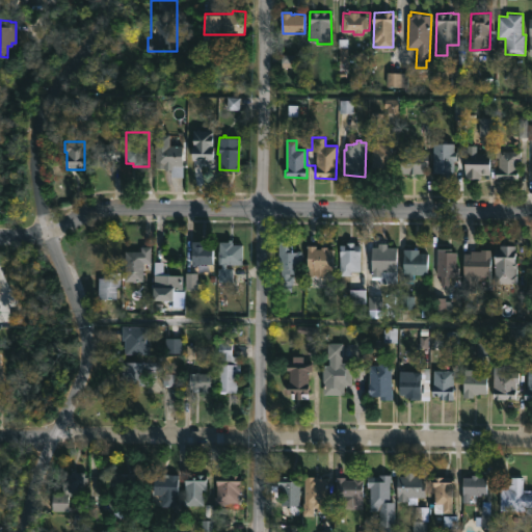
[(392,141),(391,174),(373,174),(372,145),(376,145),(376,141),(392,141)]
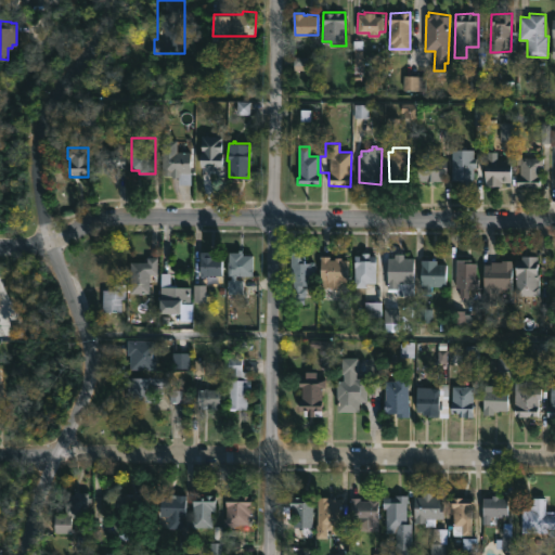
[(107,171),(95,171),(97,149),(125,149),(125,168),(108,168),(107,171)]
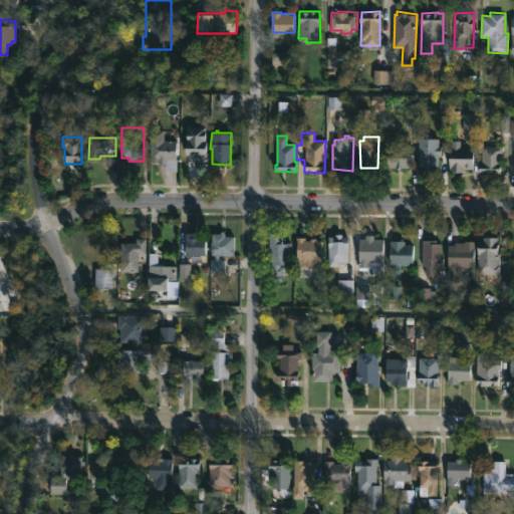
[(443,147),(442,156),(440,156),(439,172),(426,172),(427,167),(419,167),(420,138),(440,139),(440,147),(443,147)]
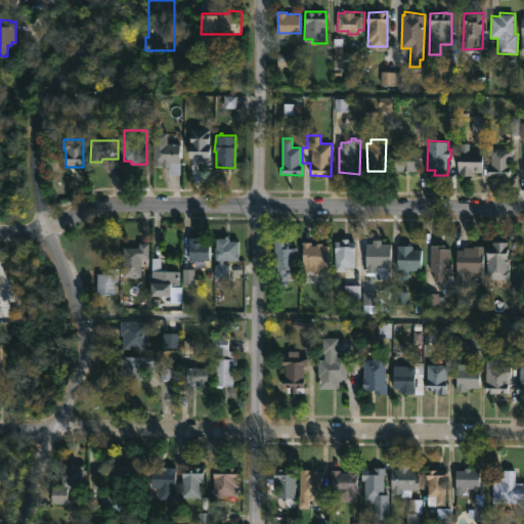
[(180,143),(179,174),(169,174),(169,163),(163,163),(163,166),(151,165),(153,142),(180,143)]
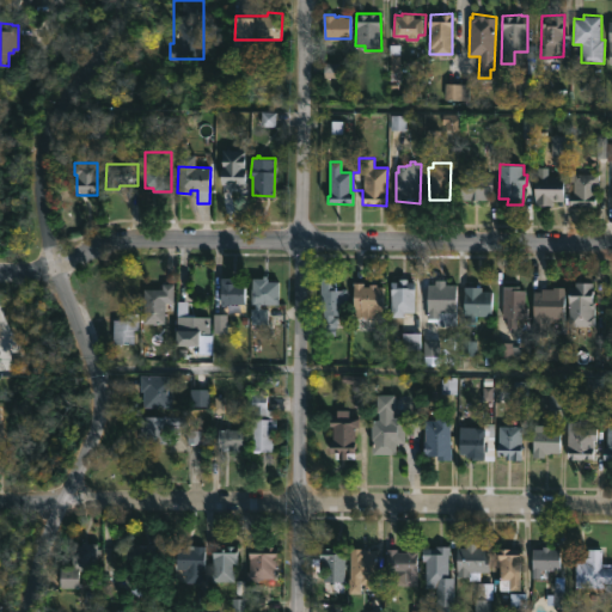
[(491,169),(490,175),(494,175),(493,200),(461,200),(461,171),(472,171),(472,169),(491,169)]
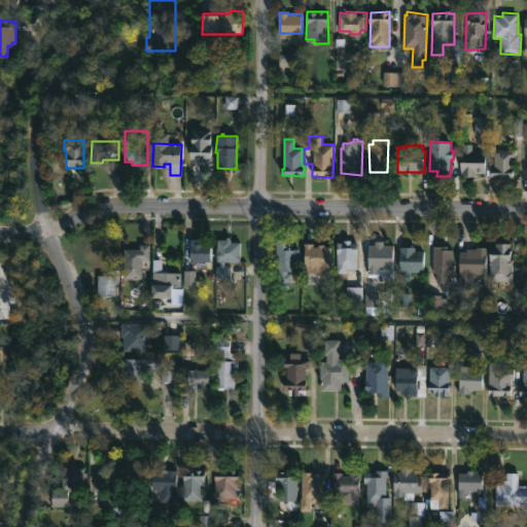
[(495,145),(495,148),(516,148),(516,159),(513,159),(514,177),(491,177),(491,145),(495,145)]
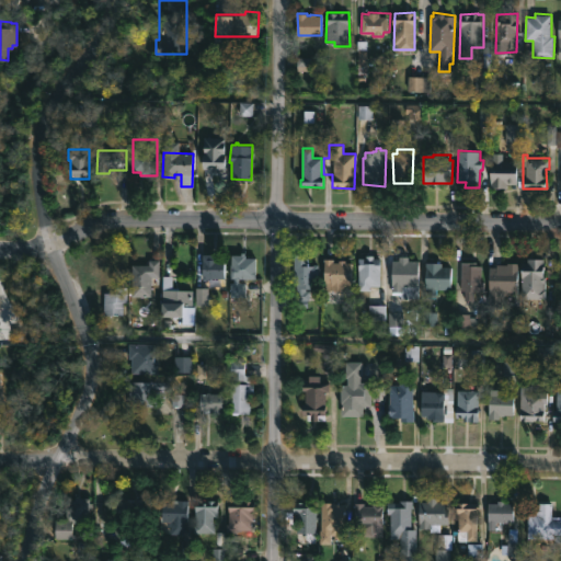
[(499,187),(491,187),(492,161),(517,161),(517,184),(507,184),(507,187),(499,187)]
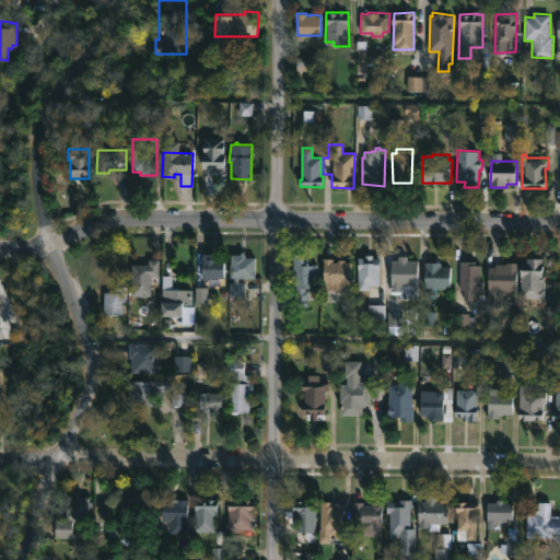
[(245,252),(245,257),(255,257),(255,278),(238,278),(238,282),(245,282),(245,296),(235,296),(235,300),(230,300),(230,282),(233,282),(233,278),(231,278),(231,254),(241,254),(241,252),(245,252)]
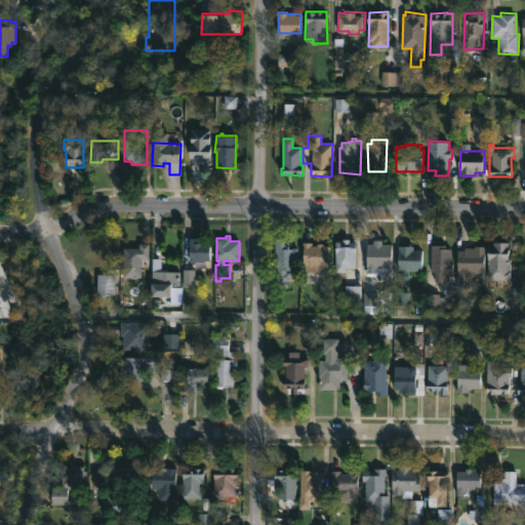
[(203,238),(203,243),(210,243),(210,260),(190,263),(190,238),(203,238)]
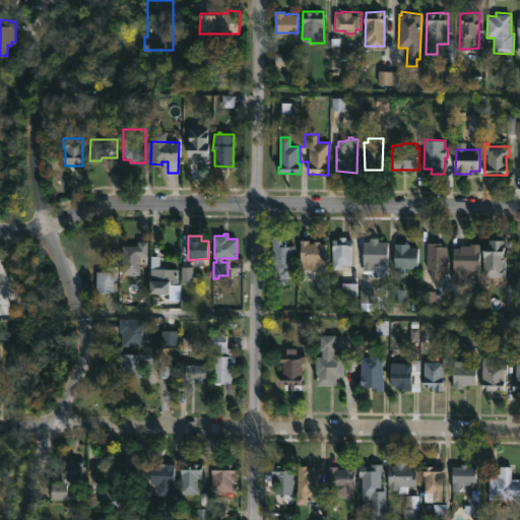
[(291,255),(291,267),(282,267),(282,270),(286,270),(285,278),(271,277),(271,269),(275,269),(275,262),(271,262),(272,236),(278,236),(278,239),(284,239),(284,243),(287,243),(287,246),(295,246),(295,255),(291,255)]
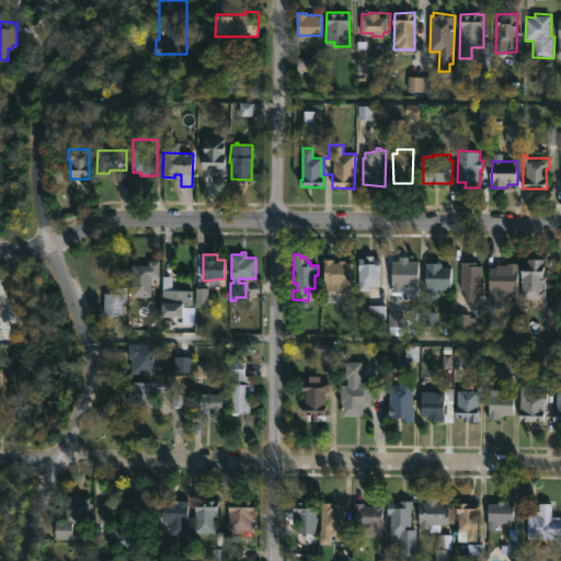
[(375,255),(375,259),(380,259),(380,286),(370,286),(370,290),(359,290),(359,258),(367,258),(367,255),(375,255)]
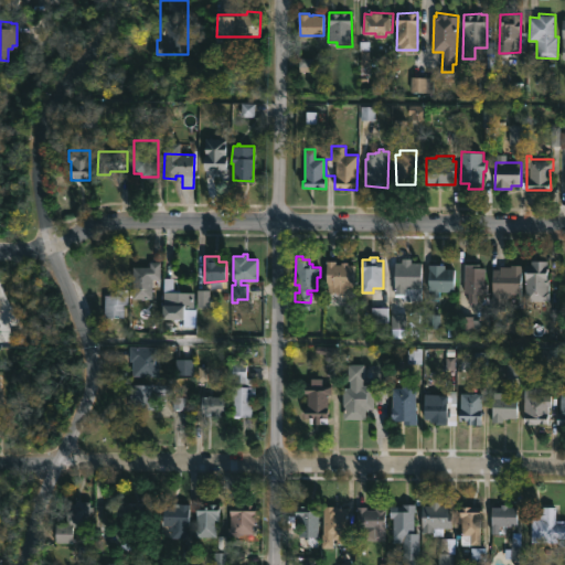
[(411,258),(411,263),(423,263),(422,300),(404,300),(404,294),(394,294),(395,262),(402,262),(402,258),(411,258)]
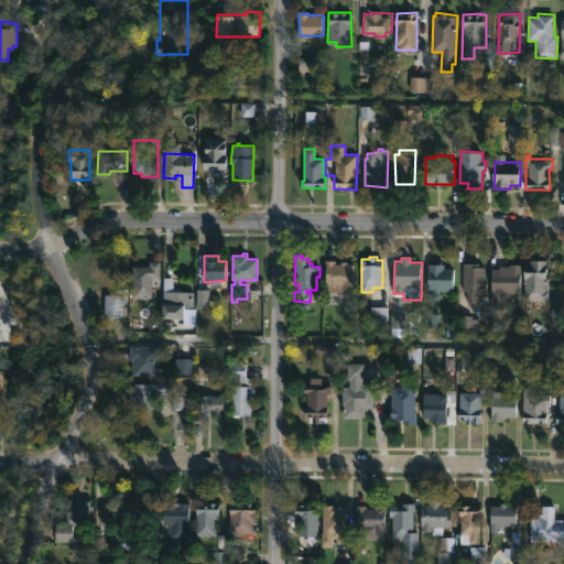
[(336,263),(348,261),(348,264),(354,264),(353,288),(346,288),(346,292),(332,292),(332,289),(325,289),(326,260),(336,260),(336,263)]
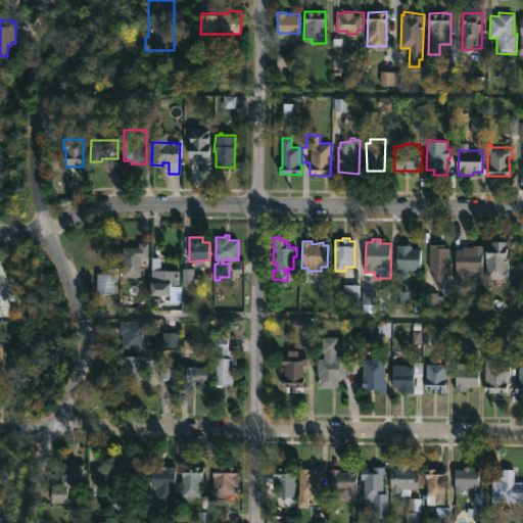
[(509,245),(507,258),(509,258),(508,270),(509,270),(509,279),(486,278),(488,247),(492,247),(493,241),(507,241),(507,245),(509,245)]
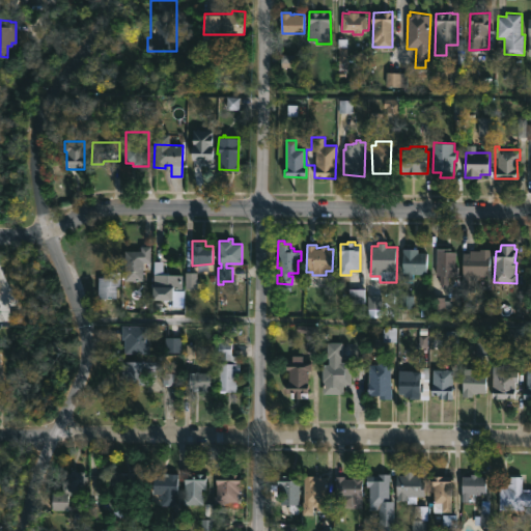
[(143,269),(143,271),(145,271),(145,276),(143,276),(143,280),(124,280),(126,250),(141,250),(141,246),(151,246),(150,269),(143,269)]
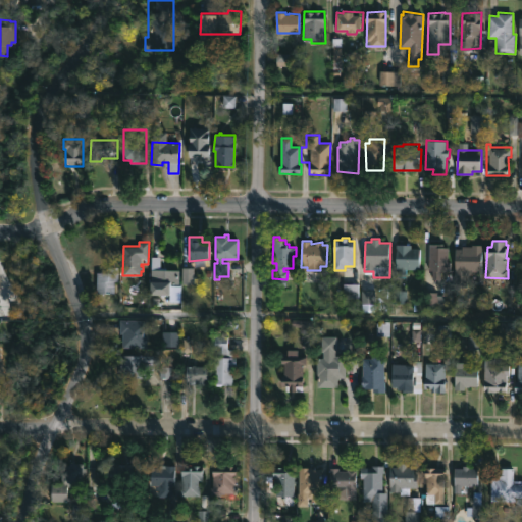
[(444,244),(444,247),(448,247),(447,279),(432,279),(432,270),(428,270),(429,244),(444,244)]
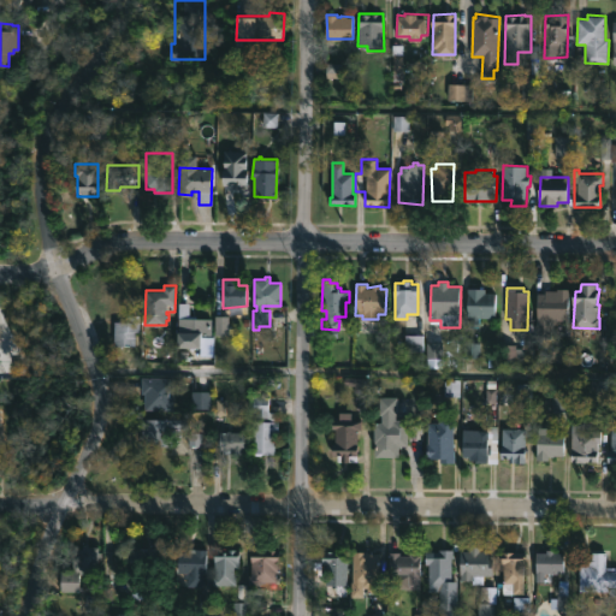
[(498,292),(497,319),(481,318),(481,324),(469,324),(469,289),(486,289),(486,292),(498,292)]
